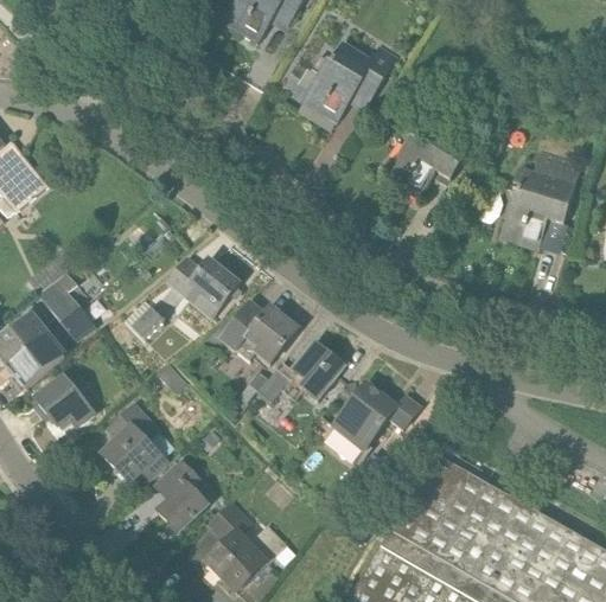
[(235,0),(235,1),(222,21),(257,43),(269,23),(272,19),(286,27),(303,0),(235,0)]
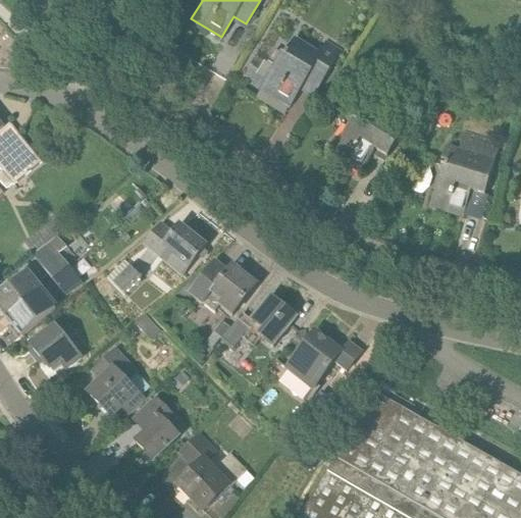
[(269,70),(259,88),(289,106),(299,89),(301,86),(314,93),(329,67),(334,58),(341,47),(324,38),(317,48),(293,33),(280,52),(273,63),(269,70)]
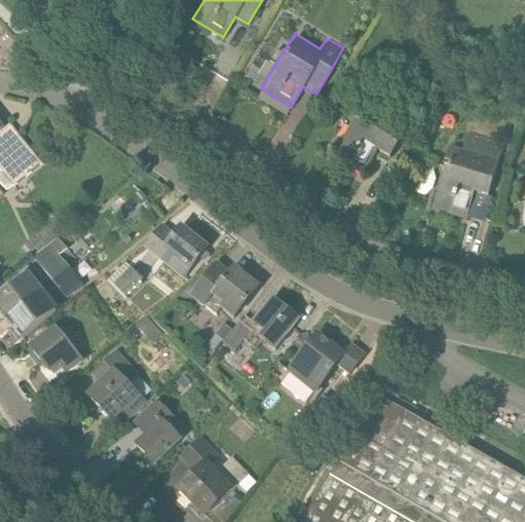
[(524,68),(515,67),(511,86),(524,88),(524,68)]
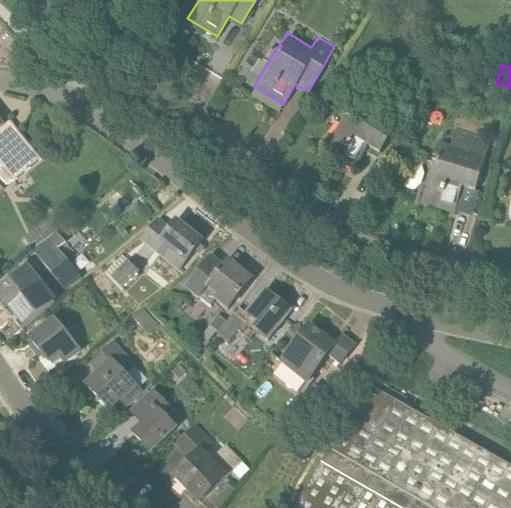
[(353,167),(367,144),(379,152),(398,121),(356,96),(324,150),(353,167)]
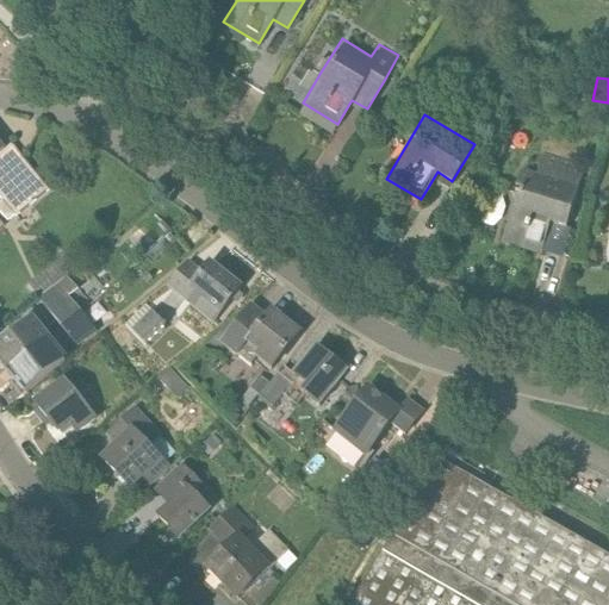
[(0,195),(1,197),(0,198),(0,210),(6,217),(13,211),(14,212),(48,186),(10,139),(5,144),(0,147),(0,195)]
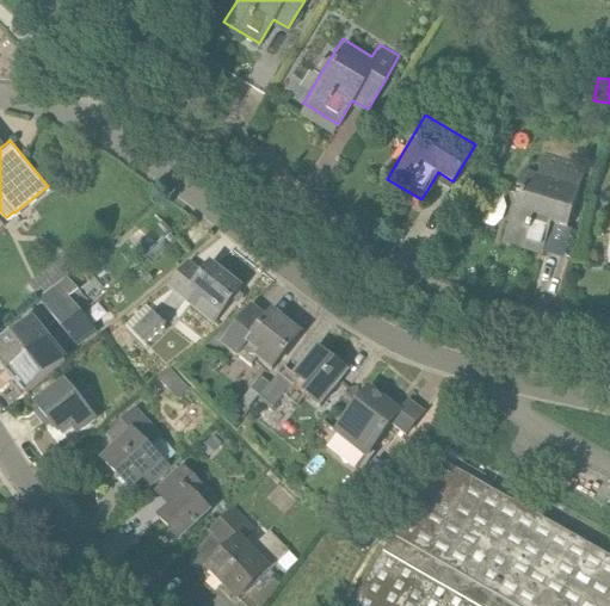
[(509,216),(501,240),(541,252),(542,249),(550,220),(565,224),(567,224),(579,185),(586,162),(542,149),(536,172),(528,169),(521,192),(517,190),(509,216)]
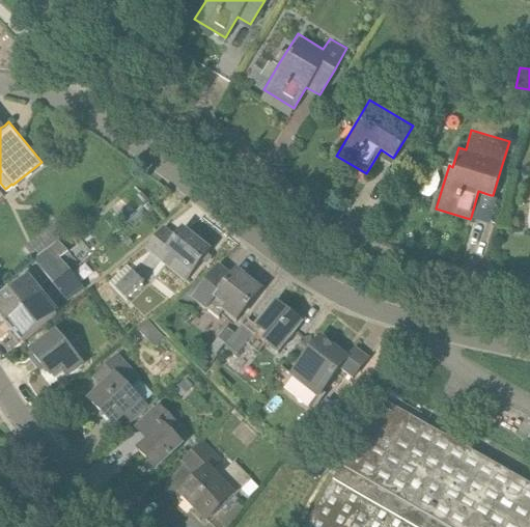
[(152,206),(146,200),(142,203),(148,211),(152,206)]
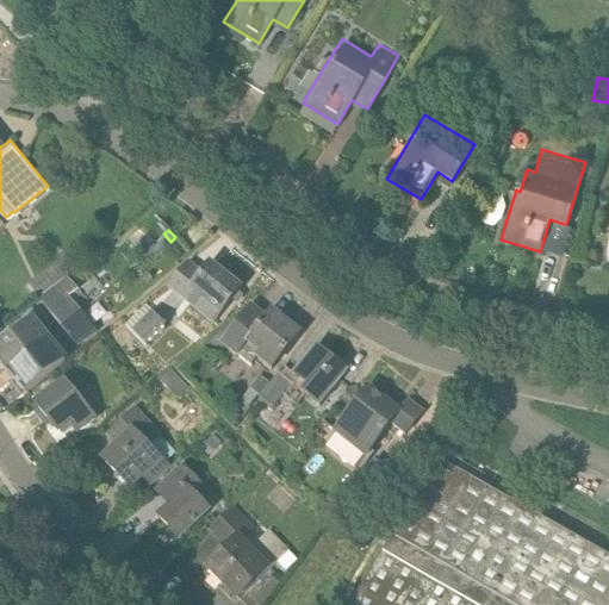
[(81,242),(74,248),(79,254),(86,248),(81,242)]
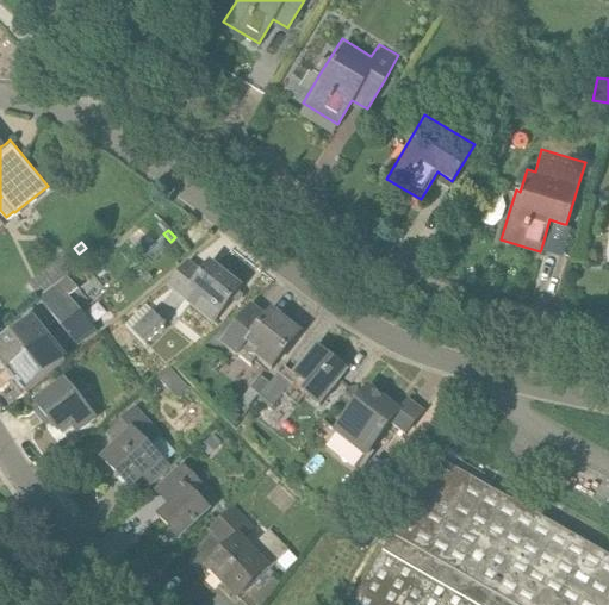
[(37,292),(81,257),(70,245),(28,280),(37,292)]
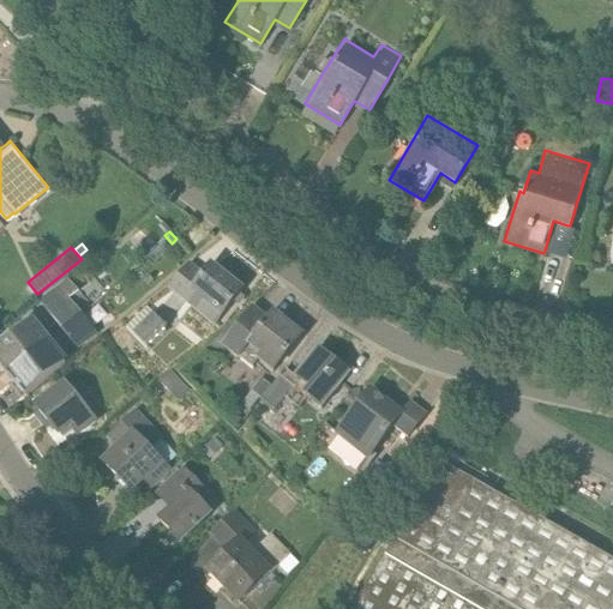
[(217,315),(220,313),(241,285),(211,261),(203,272),(190,261),(170,285),(184,296),(188,290),(217,315)]
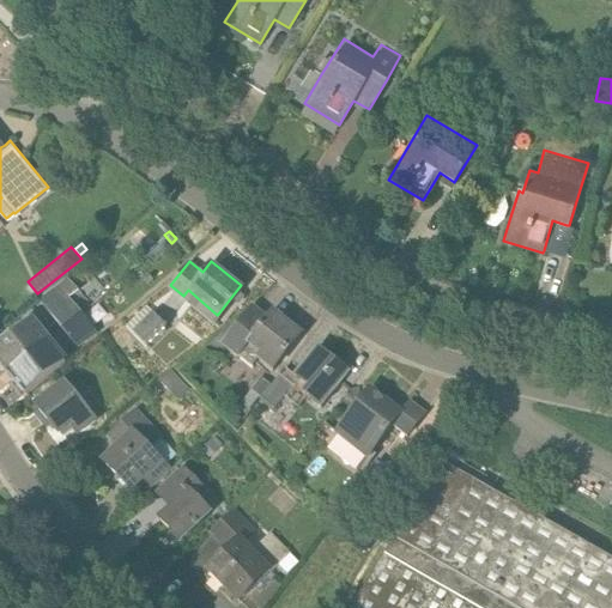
[(30,318),(0,342),(0,360),(8,371),(47,340),(62,328),(82,312),(91,303),(78,287),(73,283),(66,274),(38,297),(56,320),(41,332),(30,318)]
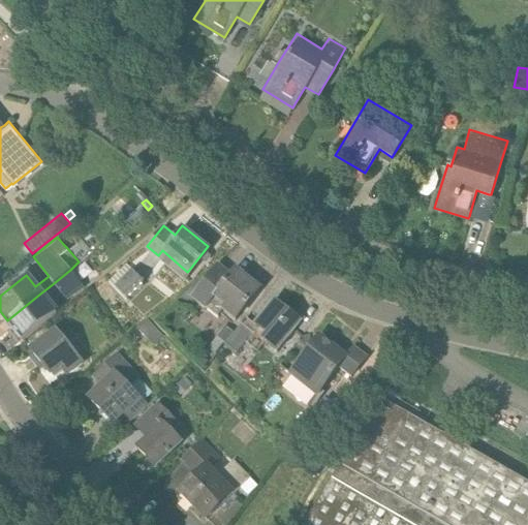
[(233,266),(227,272),(214,261),(189,292),(203,303),(210,294),(225,305),(223,308),(235,317),(259,286),(233,266)]
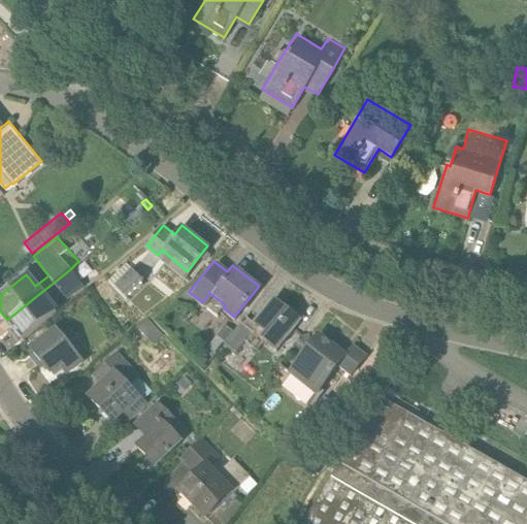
[(142,277),(131,266),(113,284),(113,285),(125,296),(142,277)]
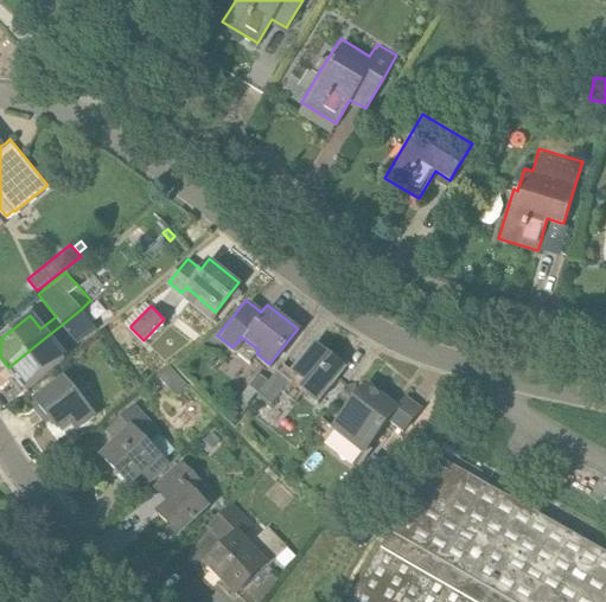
[(46,337),(8,367),(23,385),(25,389),(63,357),(61,353),(53,345),(69,333),(76,343),(95,327),(81,309),(62,325),(46,337)]
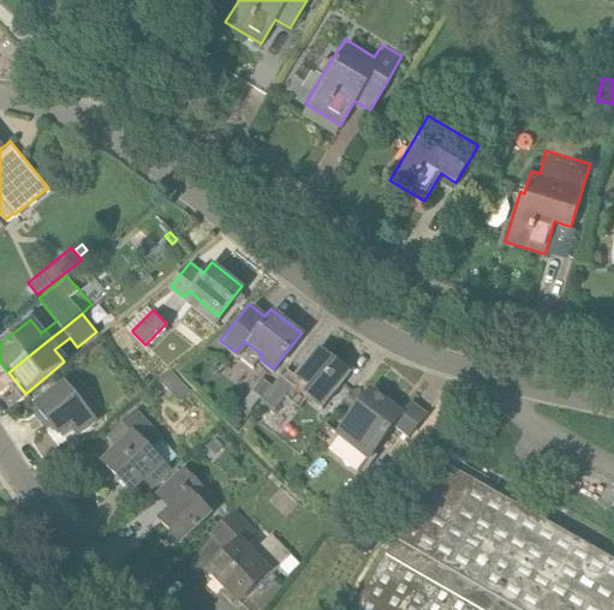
[(319,346),(297,375),(298,376),(311,387),(307,394),(322,406),(345,376),(350,370),(349,370),(343,365),(341,364),(340,363),(327,353),(319,346)]
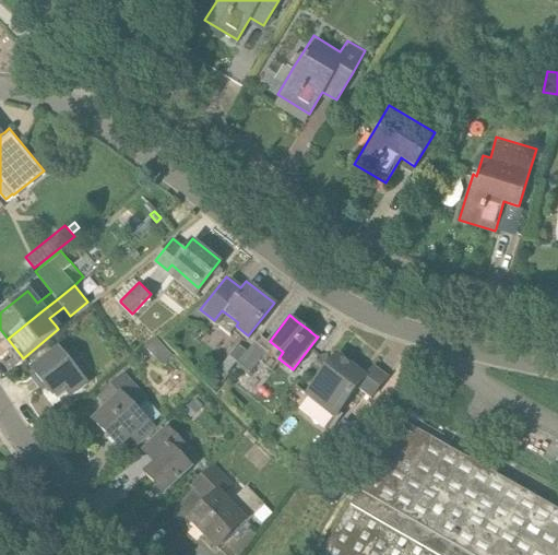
[(237,361),(236,363),(248,372),(249,370),(258,359),(265,349),(254,340),(253,340),(247,349),(237,361)]
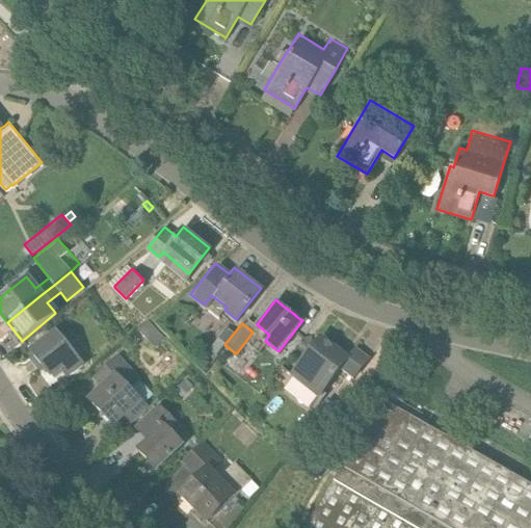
[(223,342),(226,343),(235,332),(226,324),(208,347),(215,352),(223,342)]
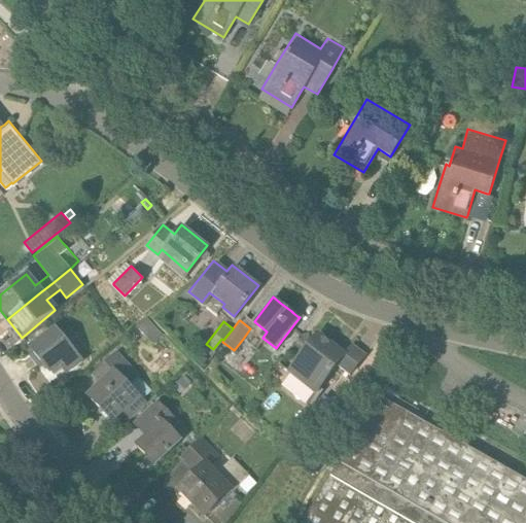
[(66,371),(80,358),(54,326),(30,347),(49,371),(59,362),(66,371)]
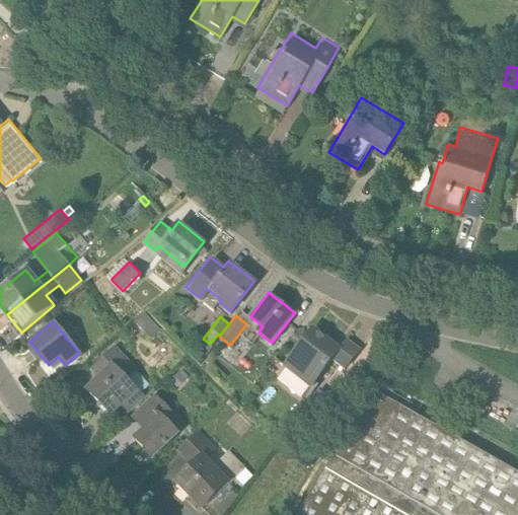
[(310,384),(339,347),(313,327),(285,364),(310,384)]
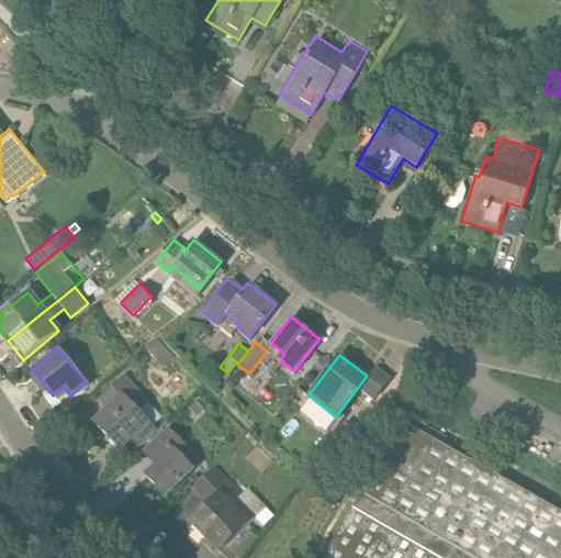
[(108,403),(92,417),(94,421),(119,446),(130,435),(138,444),(156,427),(152,424),(147,419),(139,411),(137,409),(146,399),(148,398),(124,374),(101,397),(108,403)]
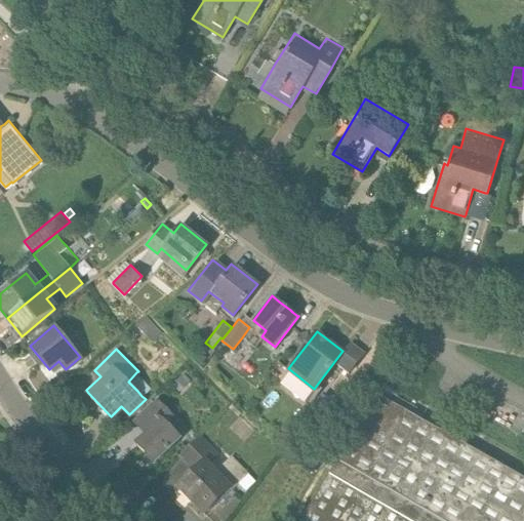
[(206,355),(198,349),(195,353),(202,359),(206,355)]
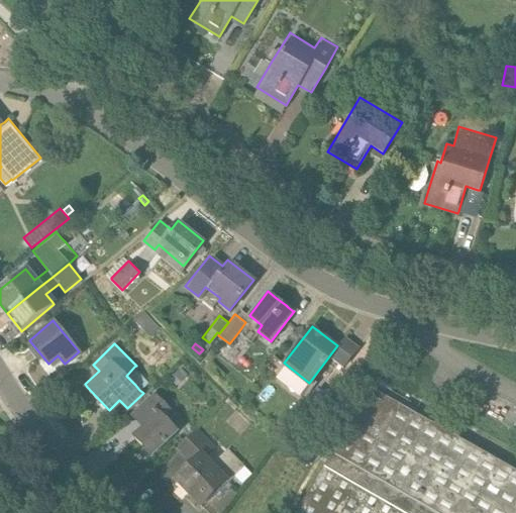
[(177,368),(169,376),(175,383),(183,375),(177,368)]
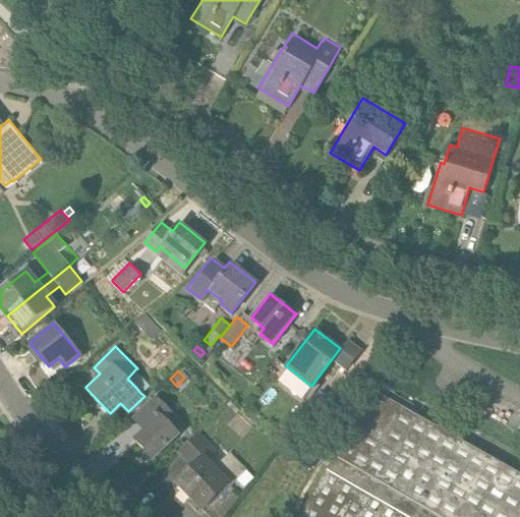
[(519,516),(519,473),(519,471),(519,468),(519,469),(518,472),(490,456),(493,453),(490,452),(488,455),(461,439),(463,436),(462,436),(460,439),(432,422),(435,419),(432,418),(430,421),(403,405),(405,402),(404,401),(402,405),(374,389),(377,386),(374,385),(336,454),(330,450),(328,453),(334,457),(299,516),(519,516)]
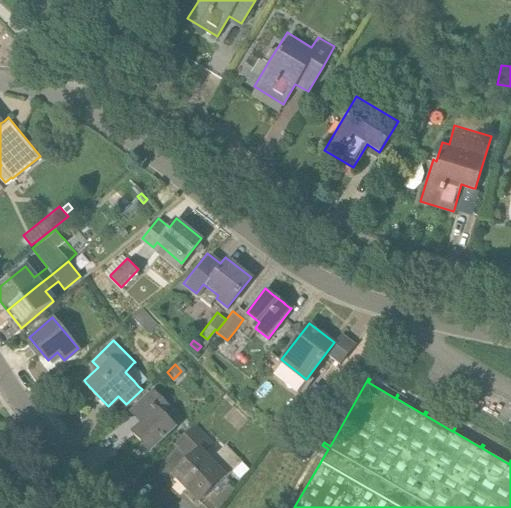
[(144,396),(131,409),(142,420),(132,431),(152,451),(165,437),(177,426),(169,419),(166,416),(174,408),(173,407),(153,387),(144,396)]
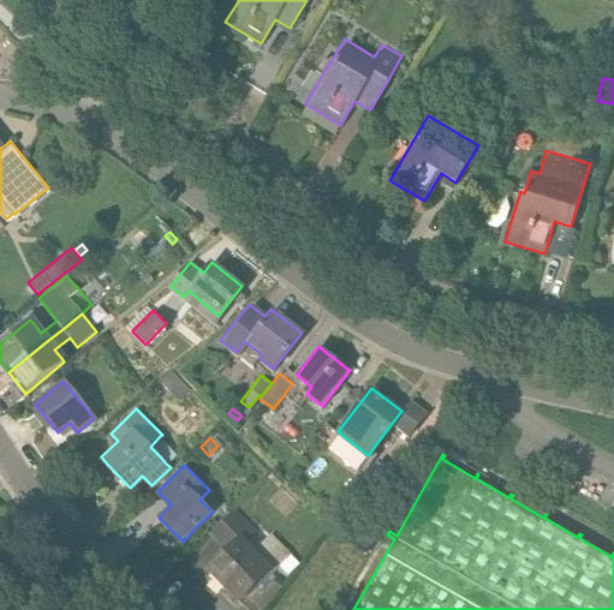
[(234,508),(209,531),(227,551),(210,567),(225,581),(222,582),(222,584),(239,599),(254,585),(260,591),(275,574),(269,569),(270,568),(276,562),(288,550),(270,531),(252,549),(244,539),(255,528),(234,508)]
